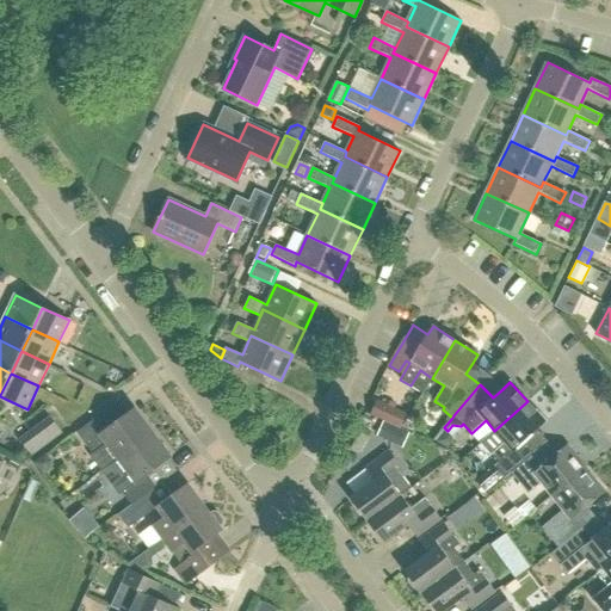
[(494,431),(481,443),(491,454),(499,463),(494,467),(505,479),(511,473),(532,454),(523,442),(537,430),(545,421),(528,401),(494,431)]
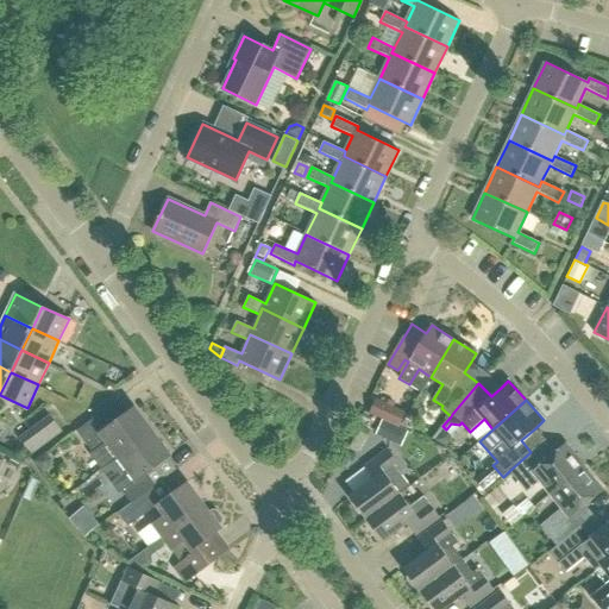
[(401,427),(407,414),(376,401),(370,414),(382,420),(396,426),(401,427)]
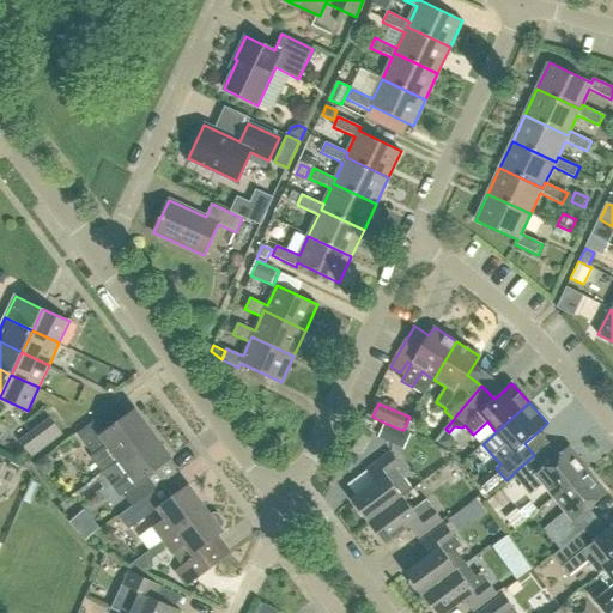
[(119,460),(153,434),(135,410),(111,429),(102,416),(78,434),(93,455),(91,457),(103,472),(119,460)]
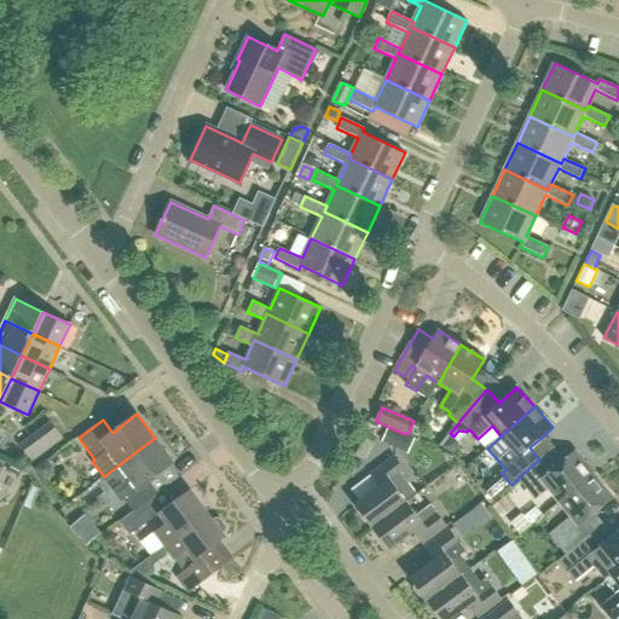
[(34,462),(65,440),(53,423),(22,445),(34,462)]
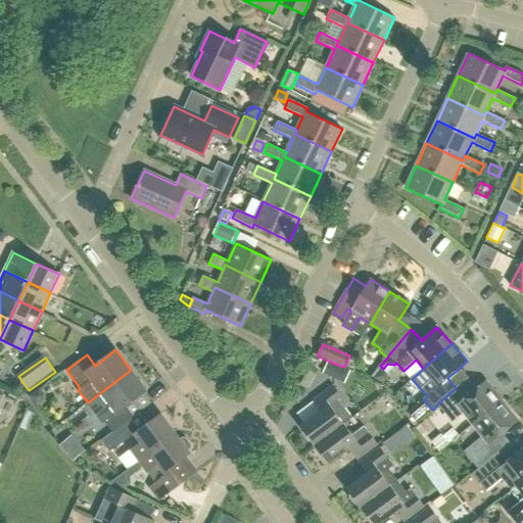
[(328,361),(323,374),(334,379),(340,366),(328,361)]
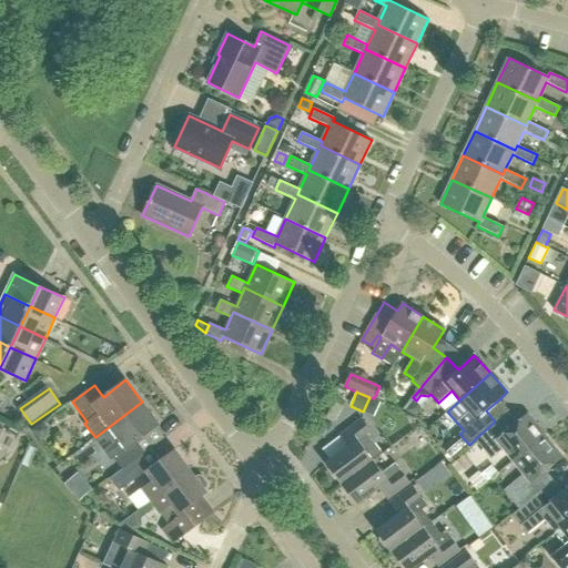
[(137,458),(150,448),(164,438),(156,426),(159,424),(142,402),(110,426),(95,437),(107,453),(109,450),(122,469),(137,458)]
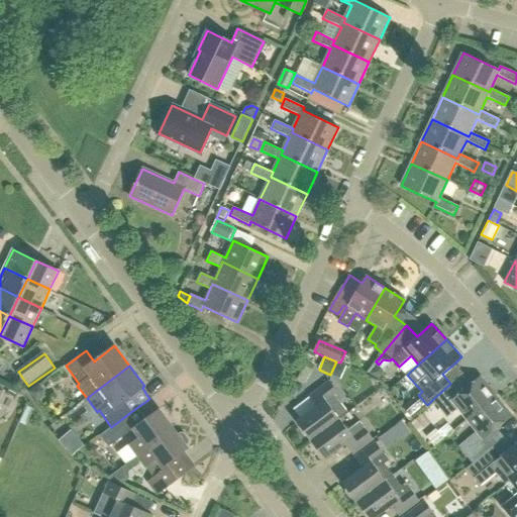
[(380,381),(384,377),(382,370),(378,367),(371,375),(380,381)]
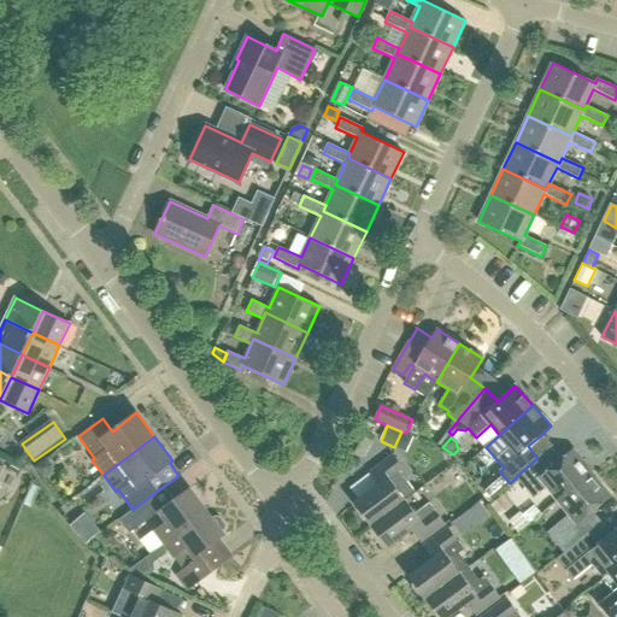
[(557,501),(592,472),(574,450),(547,470),(538,458),(516,477),(534,499),(546,488),(557,501)]
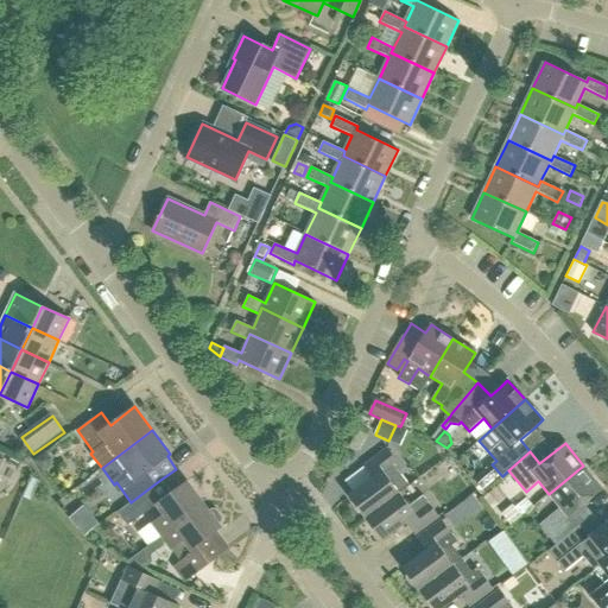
[(373,477),(349,496),(366,518),(399,493),(410,486),(399,472),(393,463),(397,461),(387,448),(363,466),(373,477)]
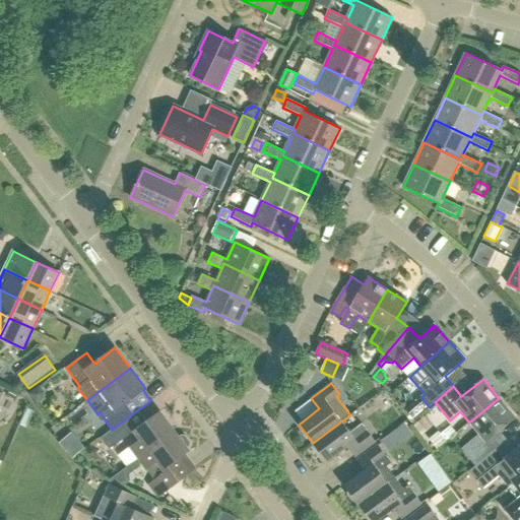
[(40,388),(29,395),(37,404),(42,400),(43,392),(40,388)]
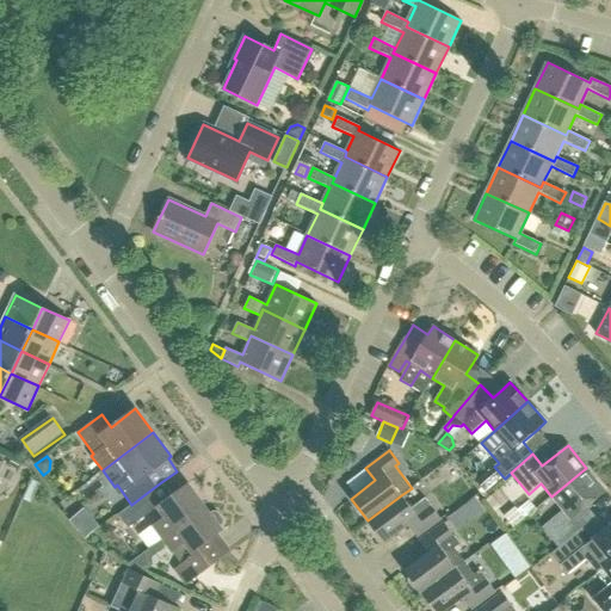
[(555,528),(547,534),(559,548),(584,528),(588,524),(579,512),(587,506),(605,492),(586,468),(551,497),(563,510),(549,522),(555,528)]
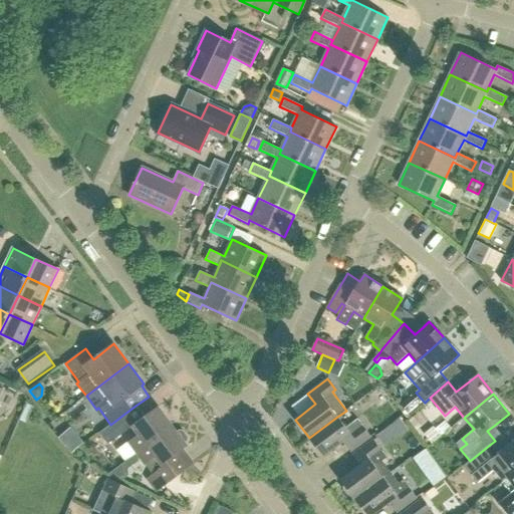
[(137,454),(173,426),(159,407),(133,427),(139,436),(129,443),(137,454)]
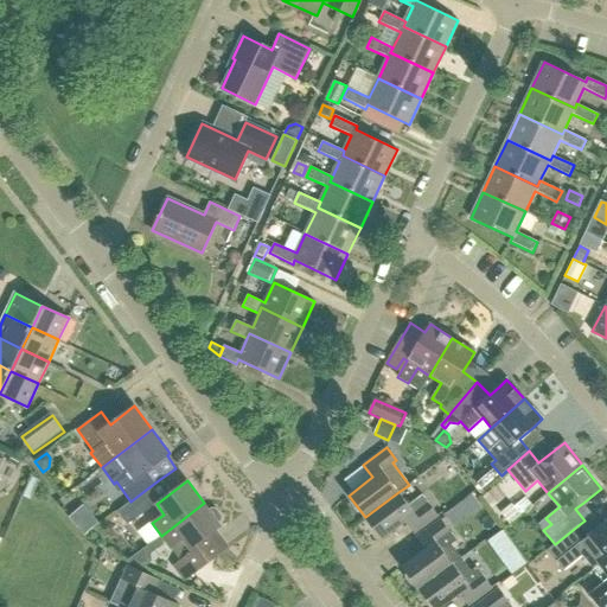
[(131,502),(117,511),(128,524),(151,508),(157,504),(146,490),(131,502)]
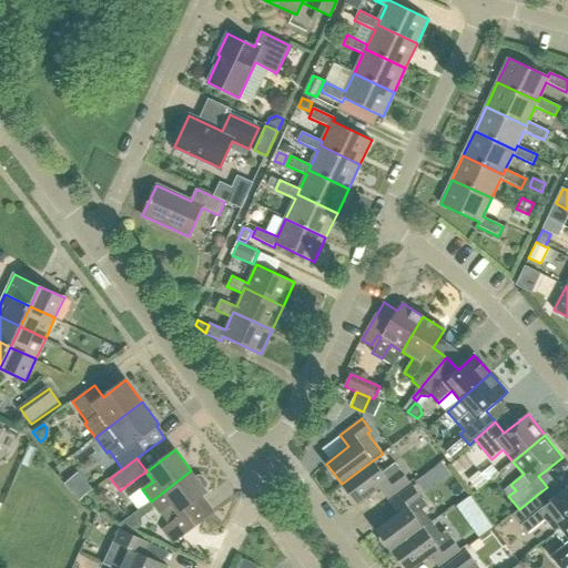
[(373,460),(342,484),(357,505),(379,488),(387,499),(409,483),(395,463),(383,473),(373,460)]
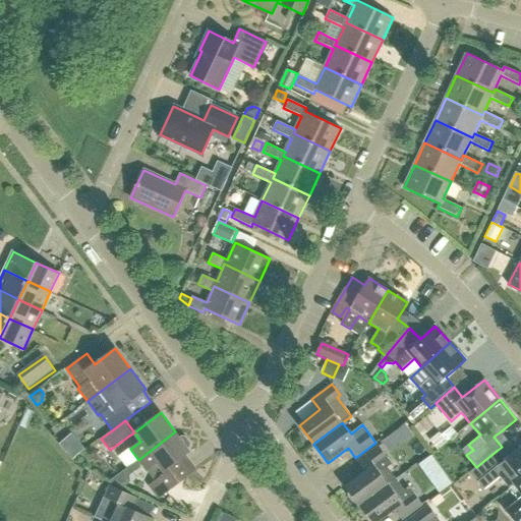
[(394,432),(402,444),(413,436),(405,424),(394,432)]
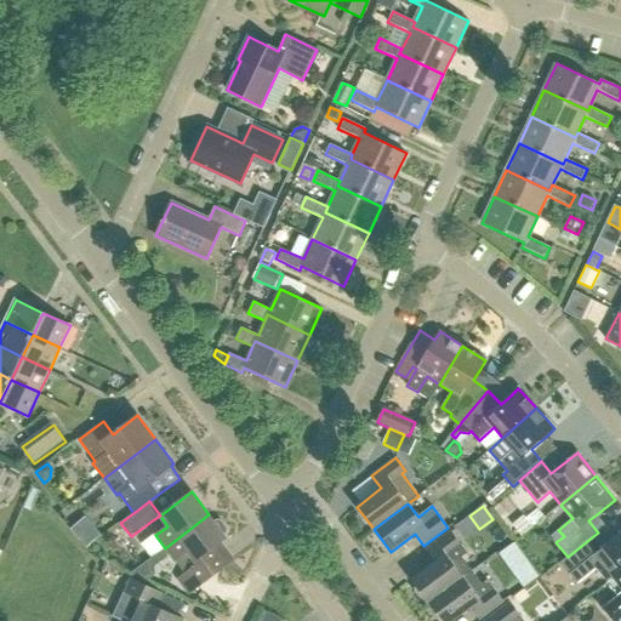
[(209,514),(165,548),(176,563),(188,553),(197,564),(178,579),(189,593),(216,574),(234,559),(221,542),(226,539),(224,535),(228,533),(228,529),(222,522),(218,520),(215,523),(209,514)]
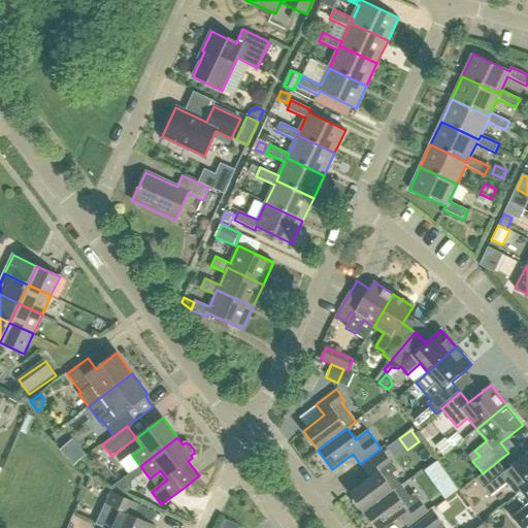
[(442,456),(453,449),(444,439),(435,447),(442,456)]
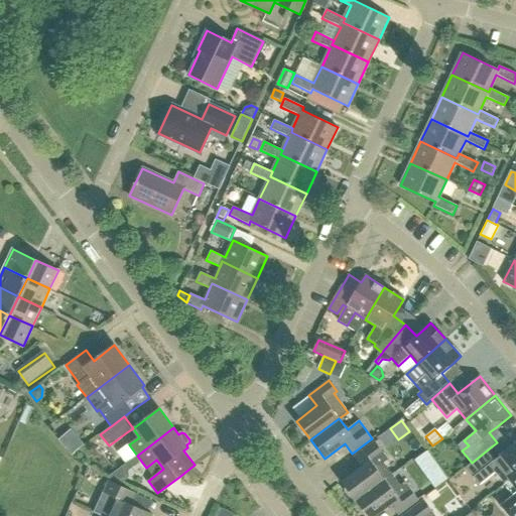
[(342,482),(356,501),(393,473),(385,462),(388,460),(375,441),(355,457),(362,467),(342,482)]
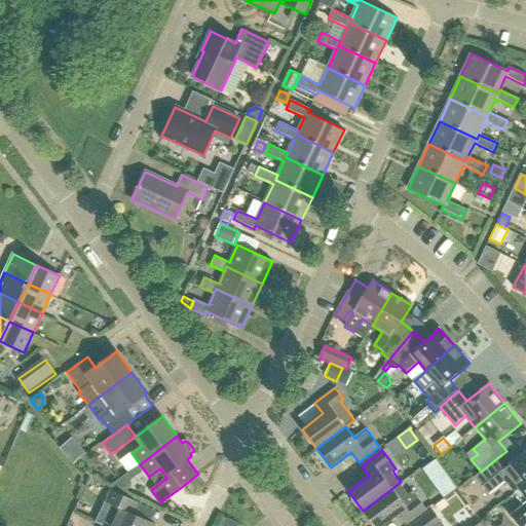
[(481,472),(475,477),(489,494),(504,482),(514,493),(519,489),(525,483),(525,450),(521,455),(510,463),(502,454),(481,472)]
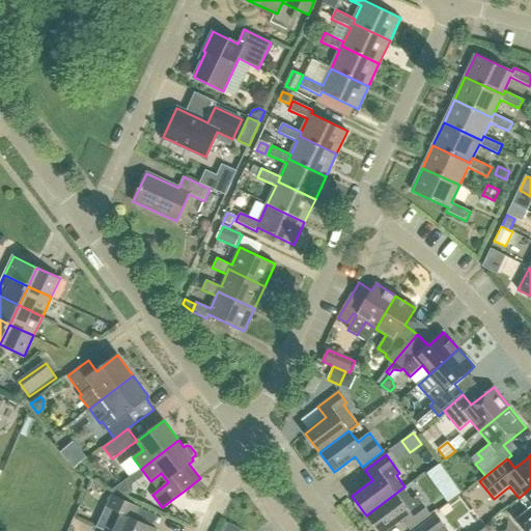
[(414,499),(404,486),(366,515),(378,530),(386,530),(401,520),(410,530),(430,514),(417,496),(414,499)]
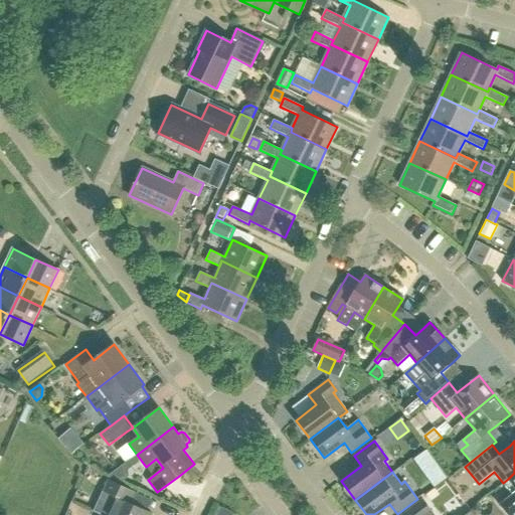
[(513,495),(501,505),(508,514),(514,514),(514,473),(508,479),(503,483),(513,495)]
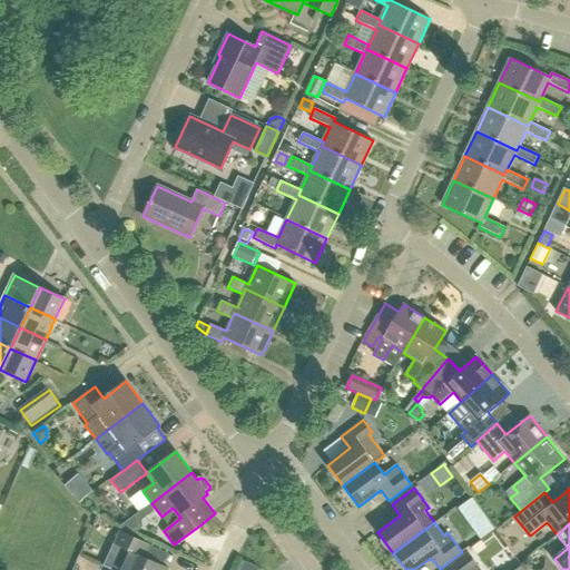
[(112,569),(167,569),(168,569),(145,558),(150,546),(121,532),(105,566),(112,569)]
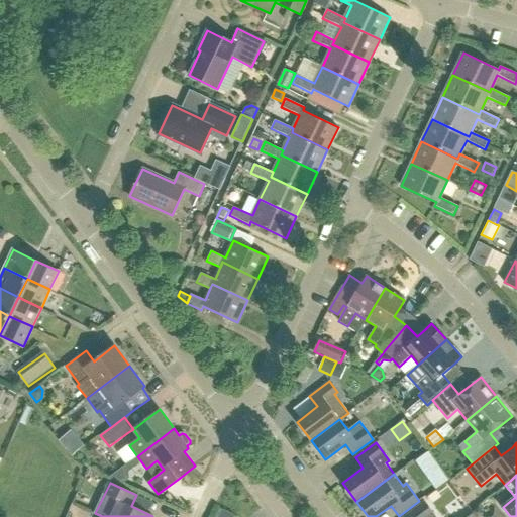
[(436,516),(425,502),(404,516),(436,516)]
